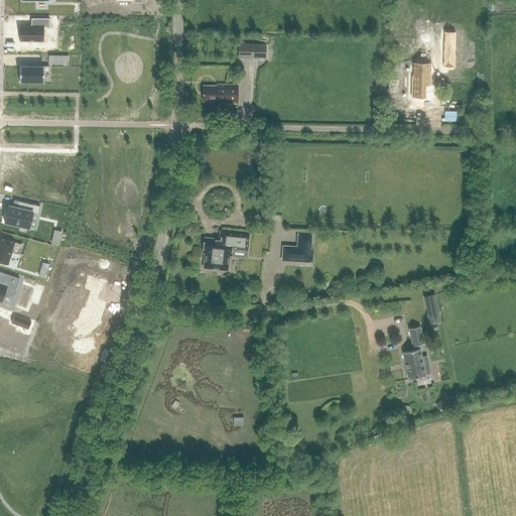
[(395,1),(395,5),(402,6),(402,11),(410,11),(410,2),(395,1)]
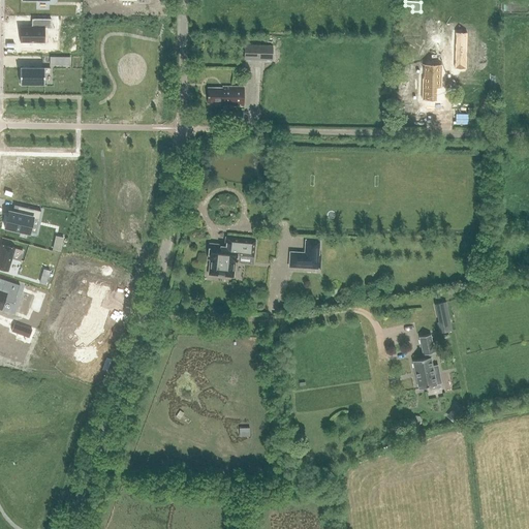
[(51,19),(31,19),(31,27),(21,27),(21,42),(47,42),(47,28),(51,28),(51,19)]
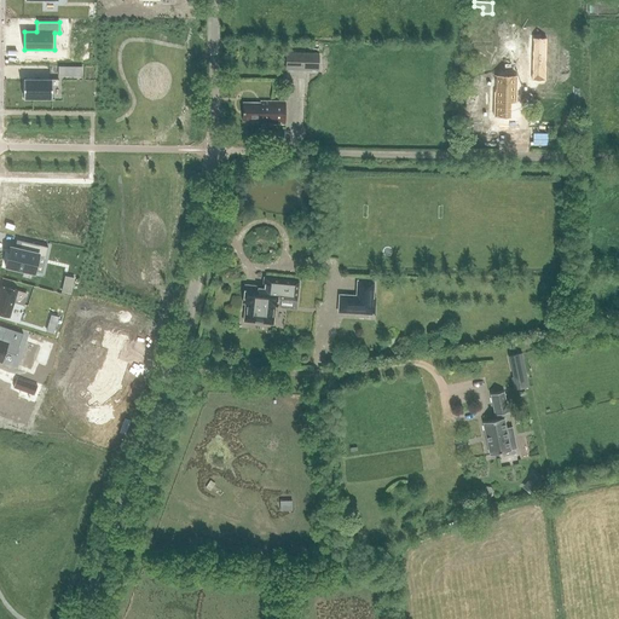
[(484,22),(482,56),(491,56),(492,22),(484,22)]
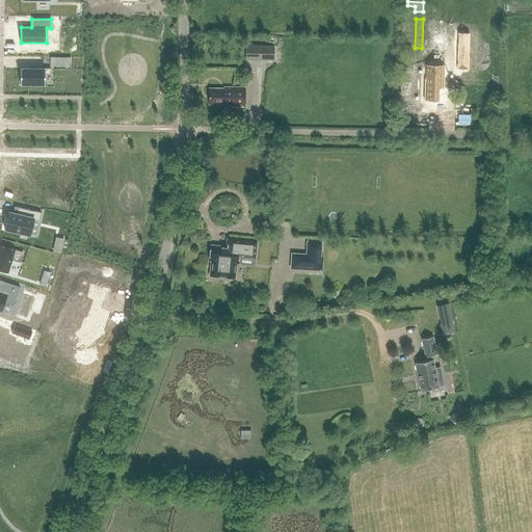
[(458,32),(457,32),(457,34),(457,45),(456,69),(469,70),(470,33),(467,33),(458,32)]
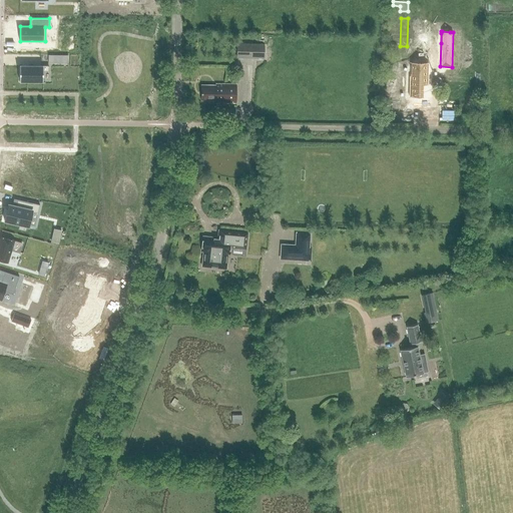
[(237,44),(237,58),(265,58),(265,44),(237,44)]
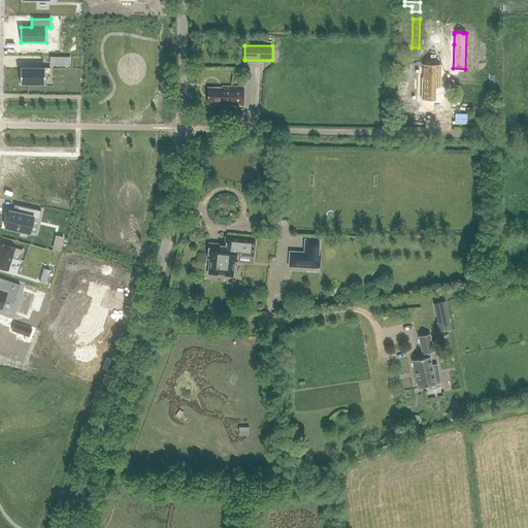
[(50,57),(50,65),(62,65),(62,57),(50,57)]
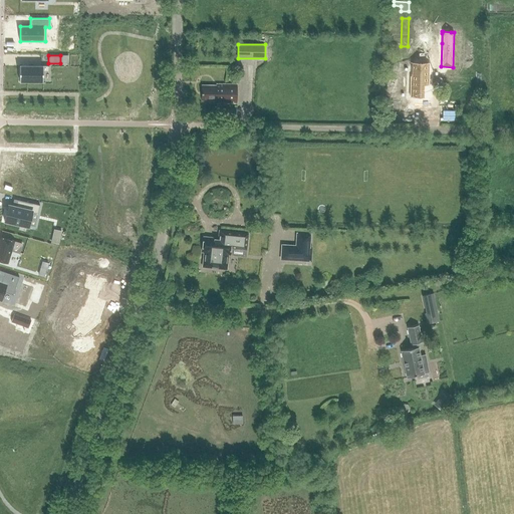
[(410,76),(410,97),(424,97),(425,85),(429,85),(430,63),(418,62),(412,62),(411,62),(411,65),(410,76)]
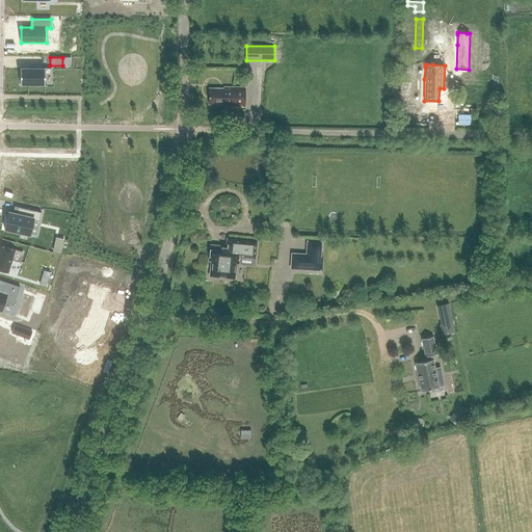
[(21,69),(20,85),(45,85),(45,74),(50,74),(50,69),(21,69)]
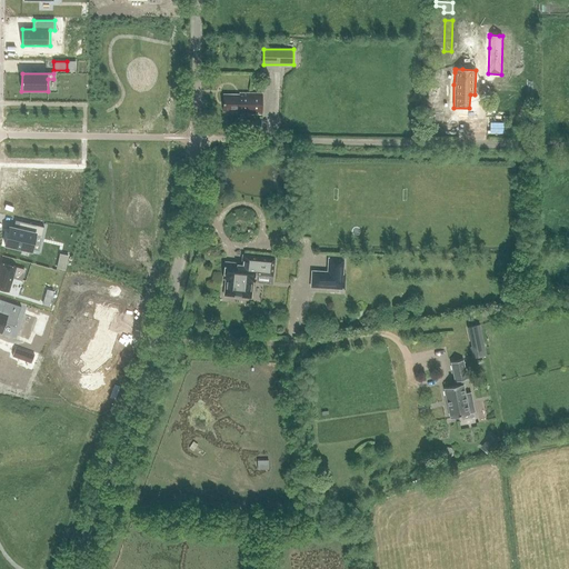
[(261,115),(262,95),(240,95),(240,96),(223,95),(223,111),(240,111),(240,113),(261,115)]
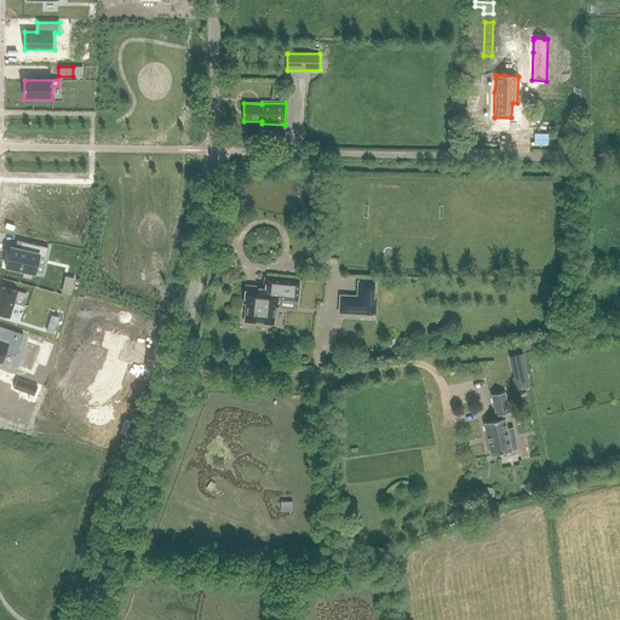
[(285,144),(285,132),(270,131),(269,144),(285,144)]
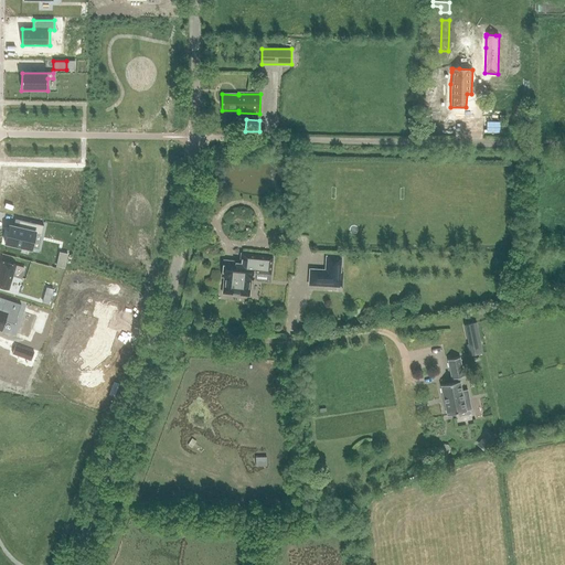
[(7,231),(4,243),(31,249),(35,233),(41,235),(43,226),(19,220),(17,228),(10,226),(9,232),(7,231)]
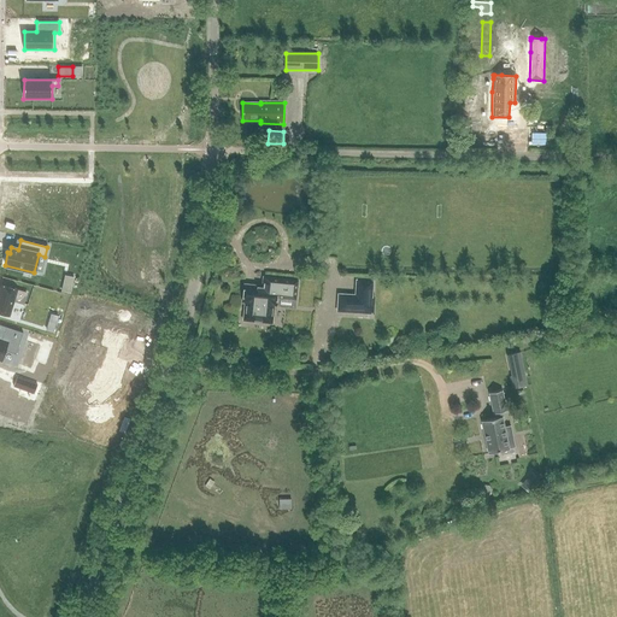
[(295,299),(298,280),(264,276),(263,286),(245,283),(242,303),(245,303),(244,319),(272,323),(274,305),(276,305),(277,297),(295,299)]
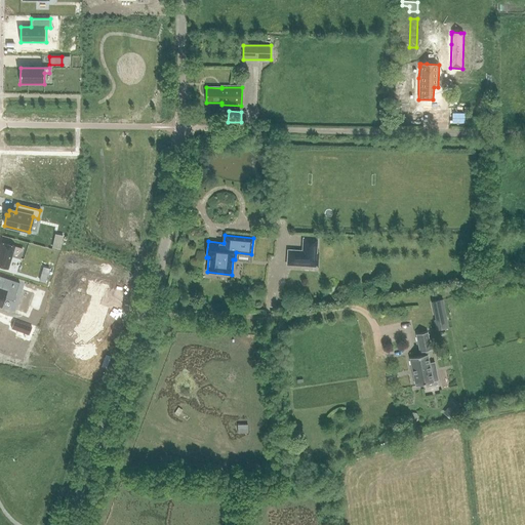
[(286,265),(318,267),(319,252),(316,252),(318,236),(303,235),(301,250),(287,249),(286,265)]
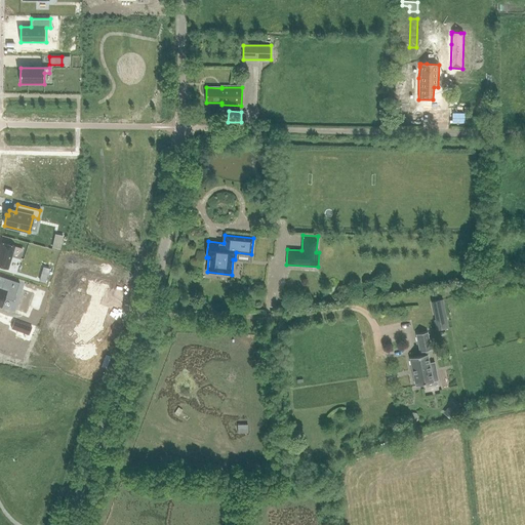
[(0,242),(0,266),(7,269),(11,256),(19,258),(22,249),(0,242)]
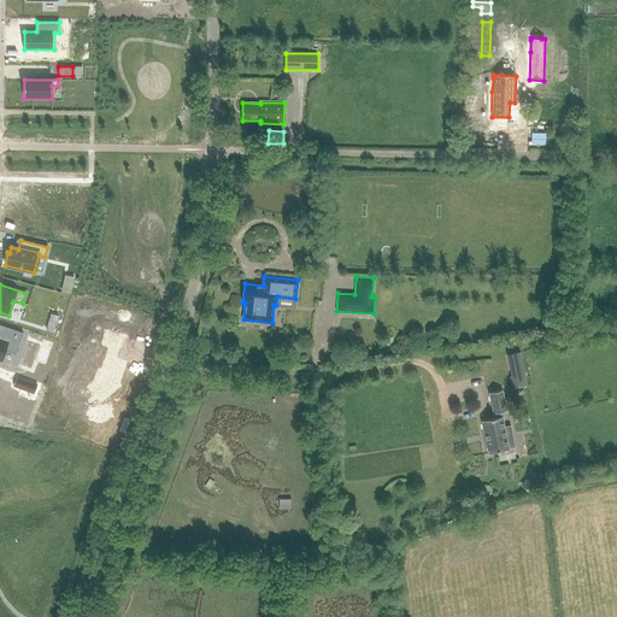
[(0,340),(0,339),(0,360),(1,360),(4,351),(15,354),(22,333),(5,327),(0,340)]
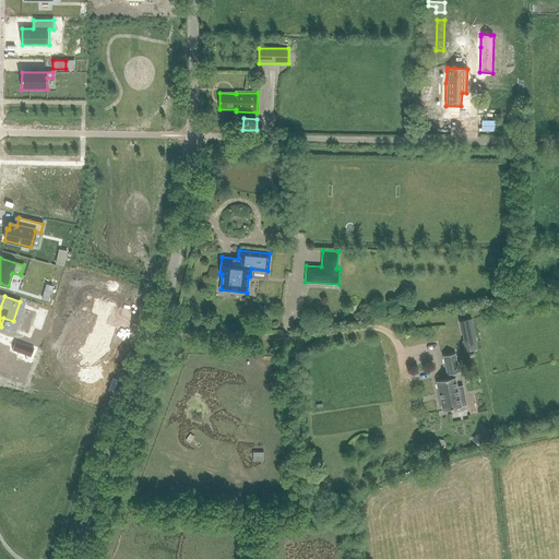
[(91,343),(83,349),(95,363),(110,349),(118,328),(108,324),(115,302),(100,298),(96,310),(104,312),(96,334),(94,333),(91,343)]
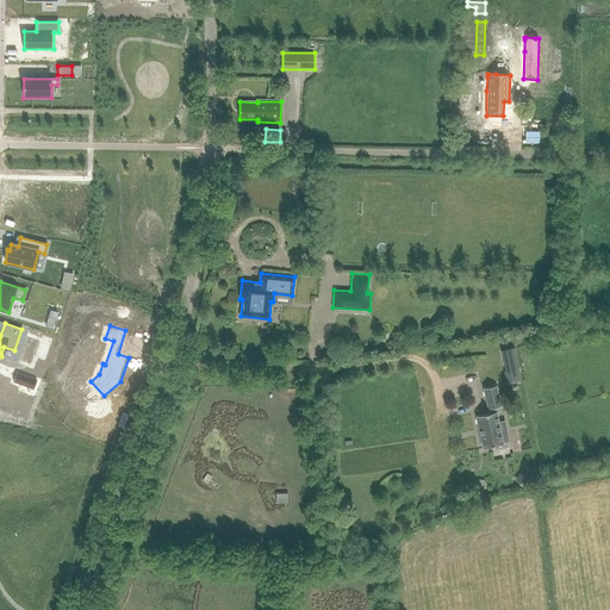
[(521,381),(518,369),(514,348),(504,350),(508,372),(504,372),(506,384),(521,381)]
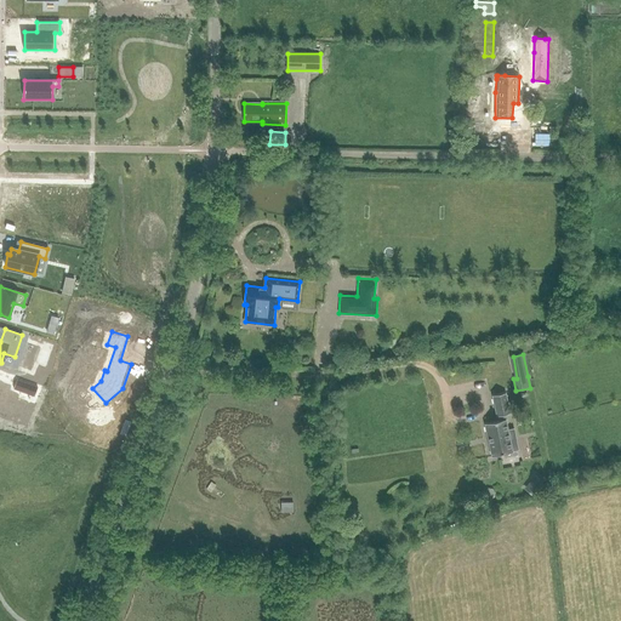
[(493,397),(496,417),(497,417),(499,422),(484,425),(491,457),(511,454),(511,453),(519,450),(514,428),(507,429),(505,421),(503,421),(502,416),(510,415),(505,394),(493,397)]
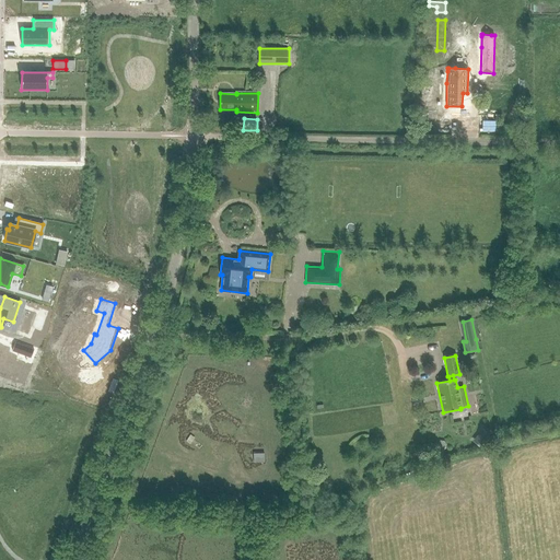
[(481,428),(471,440),(480,446),(490,434),(481,428)]
